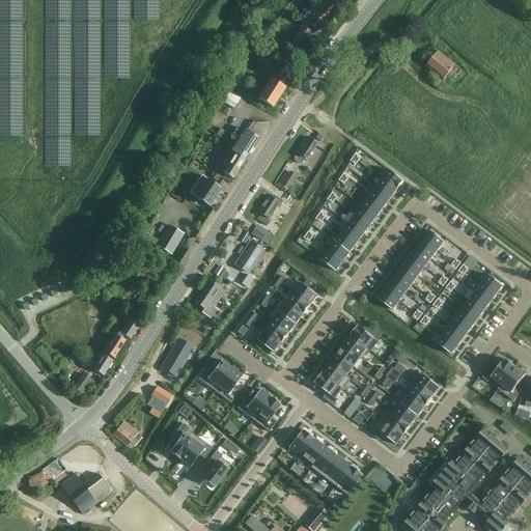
[(318,31),(339,7),(331,0),(317,0),(311,7),(317,11),(308,22),(318,31)]
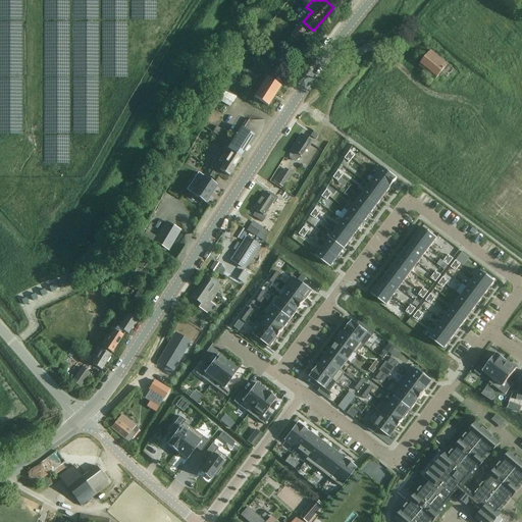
[(297,41),(305,31),(298,25),(290,36),(297,41)]
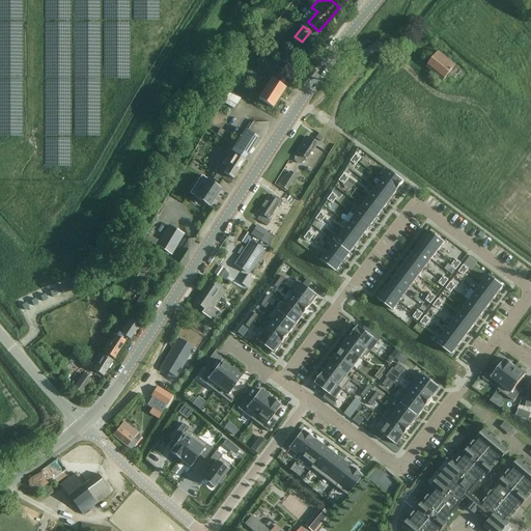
[(271,54),(275,57),(280,51),(276,48),(271,54)]
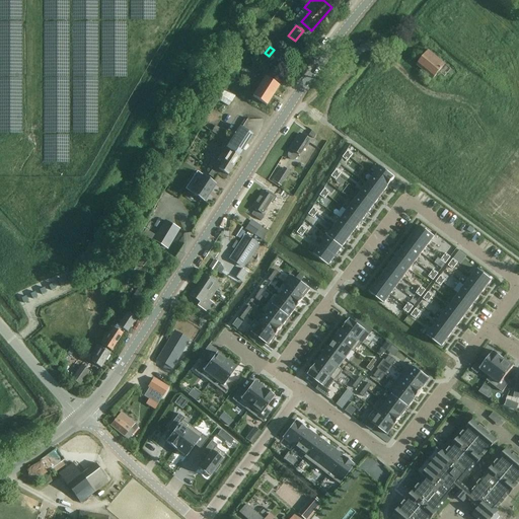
[(451,76),(454,72),(446,65),(429,51),(417,65),(434,79),(439,73),(445,77),(448,73),(451,76)]
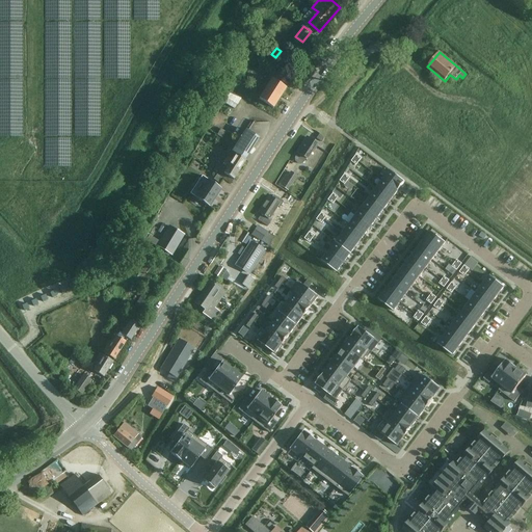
[(284,67),(280,75),(290,81),(295,73),(284,67)]
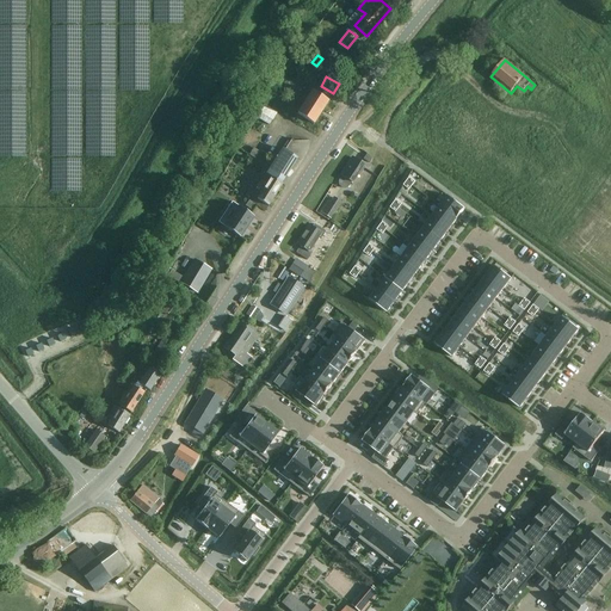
[(312,91),(296,113),(314,124),(328,102),(312,91)]
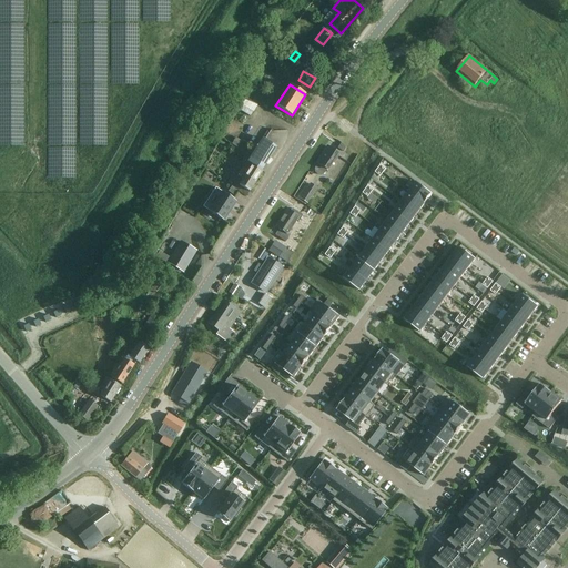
[(241,169),(237,174),(239,174),(243,178),(239,184),(250,191),(251,192),(263,171),(262,171),(276,148),(262,138),(247,162),(252,164),(247,171),(242,168),(241,169)]
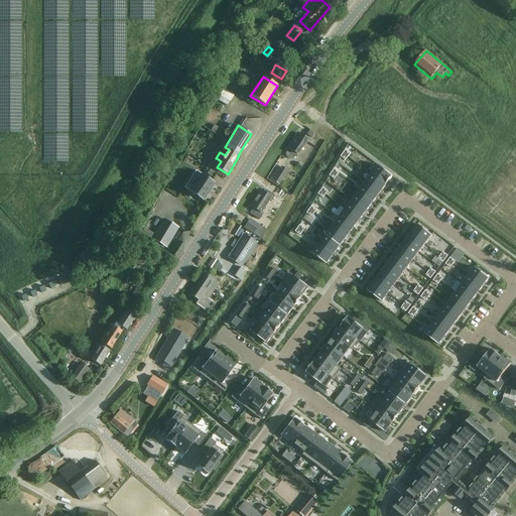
[(297,155),(307,140),(296,133),(287,148),(288,149),(287,151),(286,153),(286,156),(290,159),(292,158),(294,156),(296,154),(297,155)]
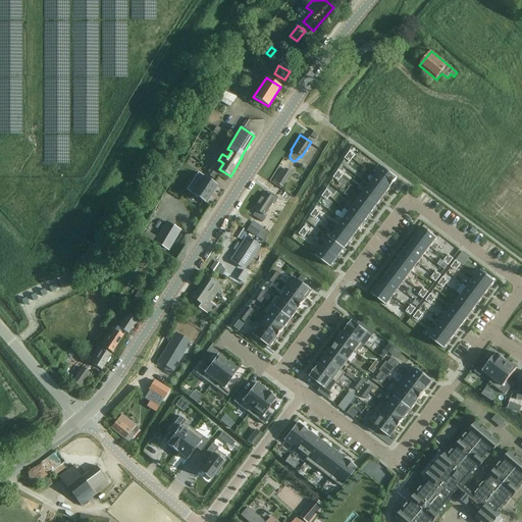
[(381,167),(375,176),(390,188),(397,178),(381,167)]
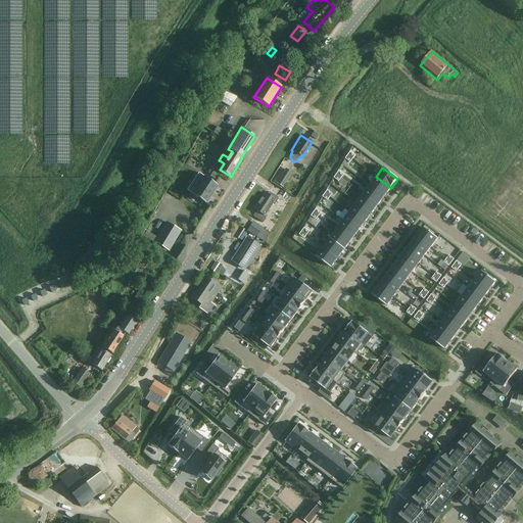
[(283,187),(291,174),(285,169),(277,183),(283,187)]
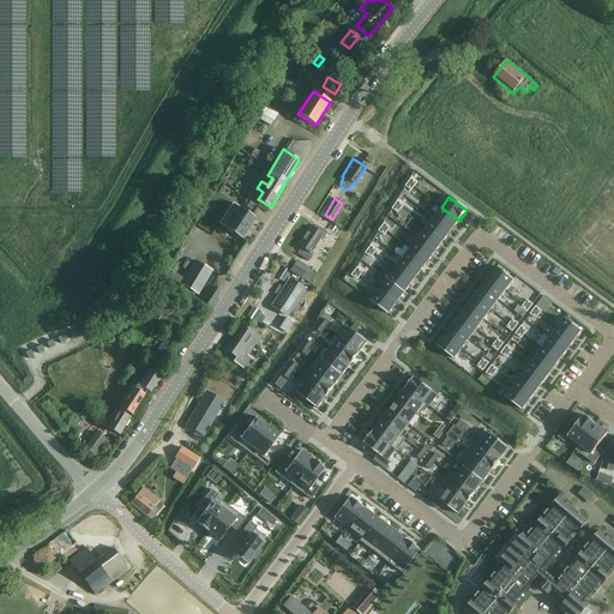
[(257,206),(251,202),(246,208),(253,212),(257,206)]
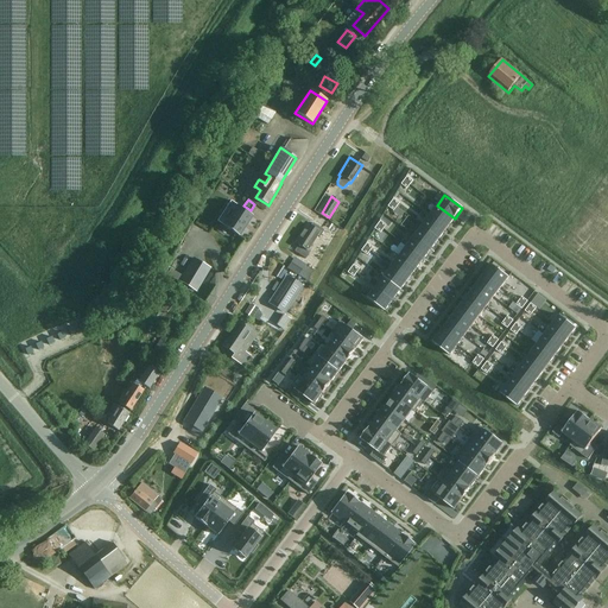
[(239,239),(252,215),(238,206),(223,229),(239,239)]
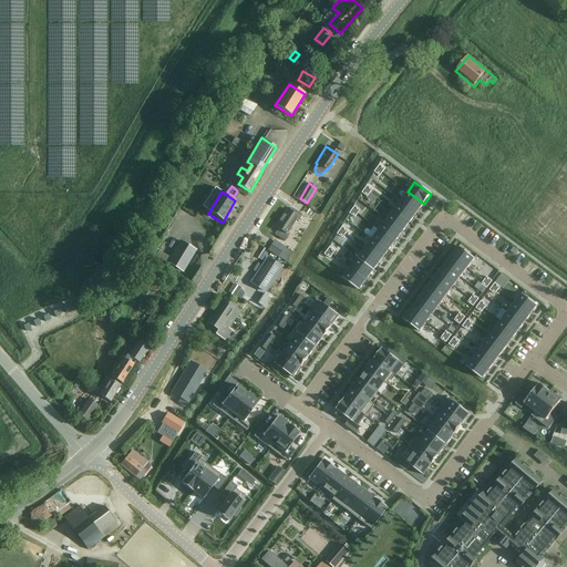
[(408,192),(401,202),(416,214),(424,204),(408,192)]
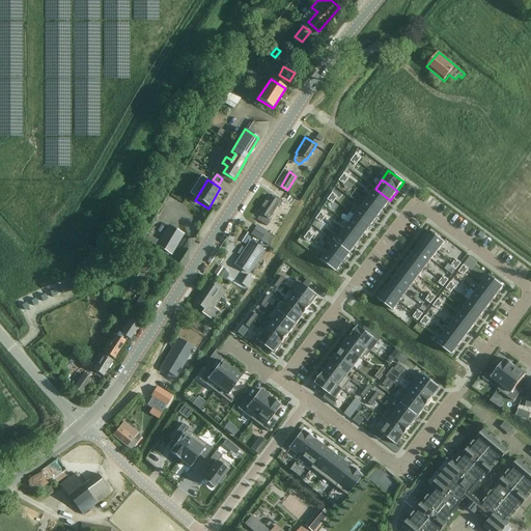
[(375,189),(368,197),(384,208),(390,200),(375,189)]
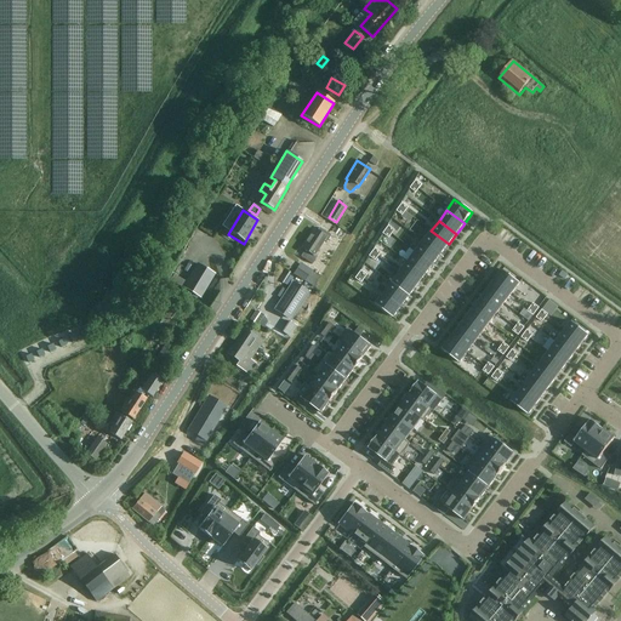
[(331,235),(319,228),(317,232),(313,229),(301,248),(305,250),(301,257),(312,265),(317,257),(315,256),(325,241),(326,243),(331,235)]
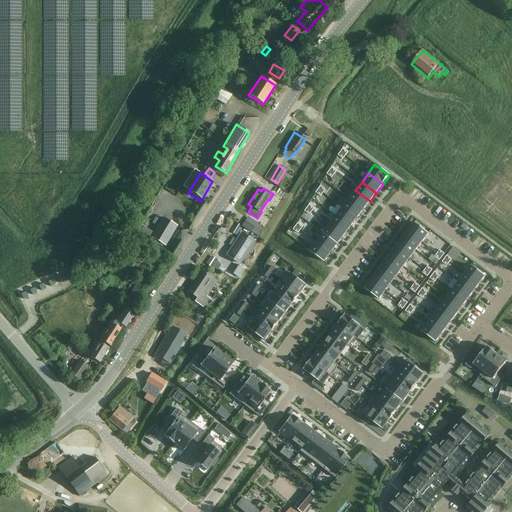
[(355,190),(349,199),(363,210),(370,201),(355,190)]
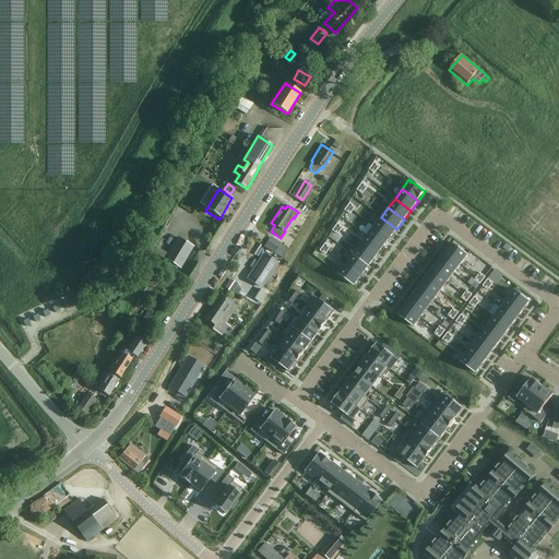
[(381,217),(373,226),(390,239),(396,229),(381,217)]
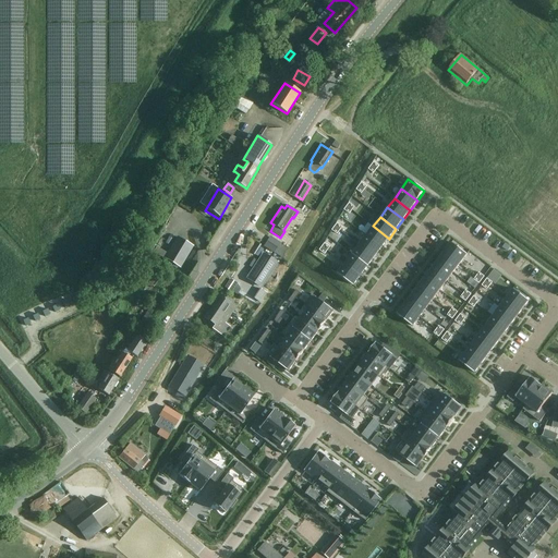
[(373,226),(366,235),(383,247),(389,239),(373,226)]
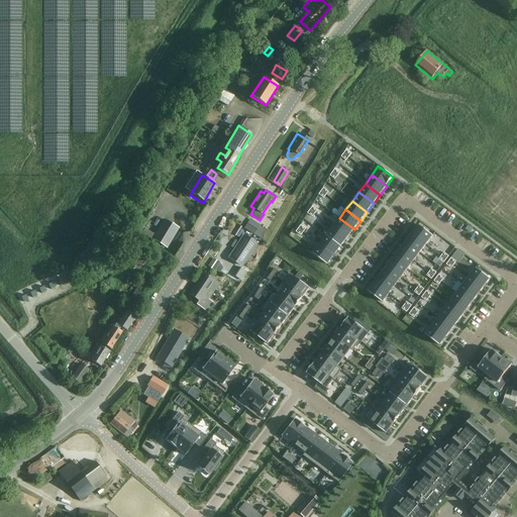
[(339,218),(332,227),(347,238),(354,229),(339,218)]
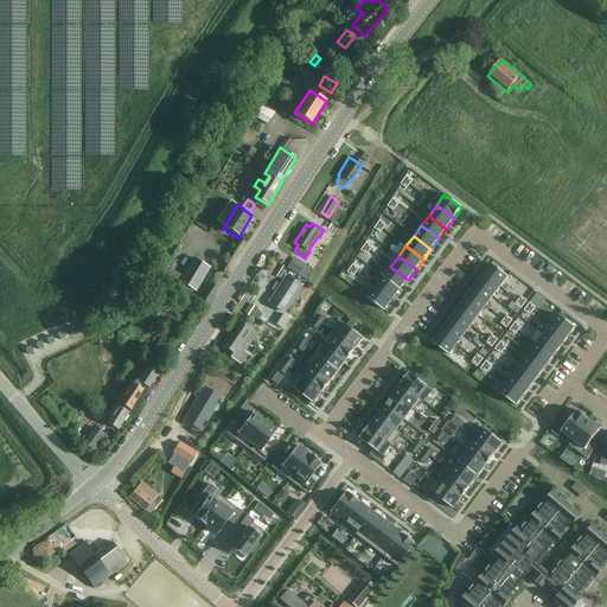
[(192,257),(179,281),(196,291),(210,268),(192,257)]
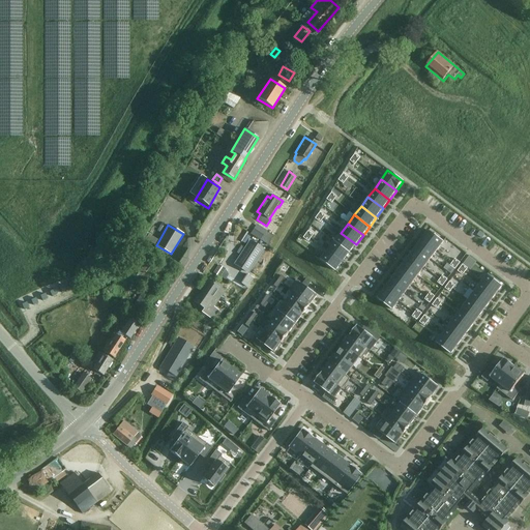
[(259,229),(254,237),(267,247),(273,238),(259,229)]
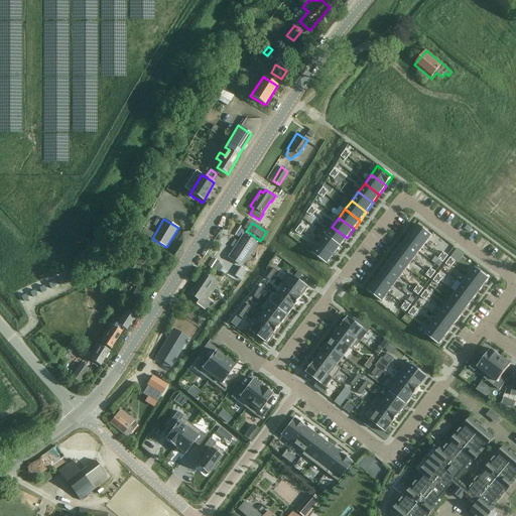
[(233,230),(231,234),(235,236),(241,227),(237,224),(234,229),(233,230)]
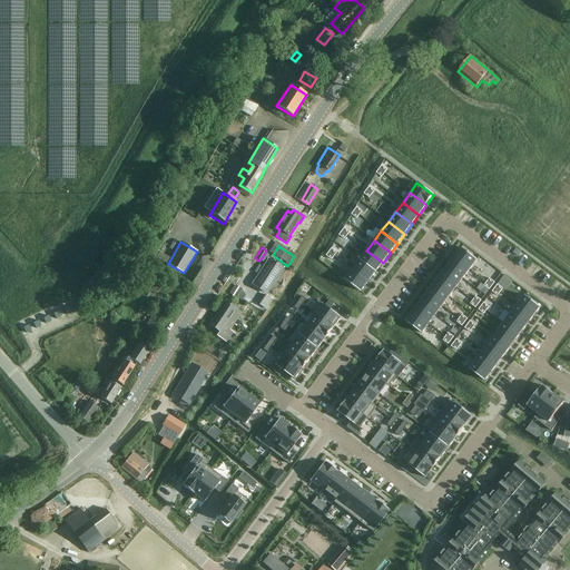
[(460,248),(453,257),(470,269),(477,261),(460,248)]
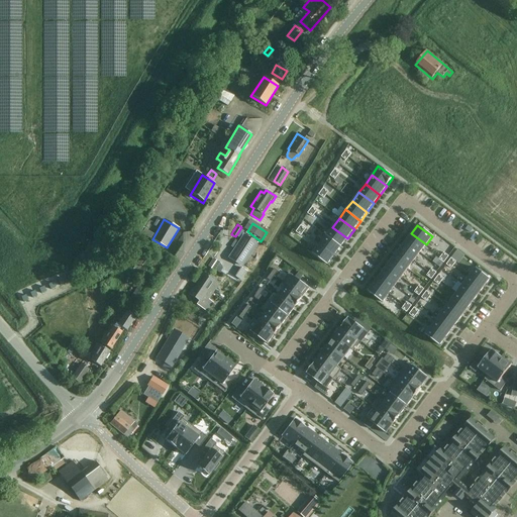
[(332,227),(326,235),(341,246),(347,238),(332,227)]
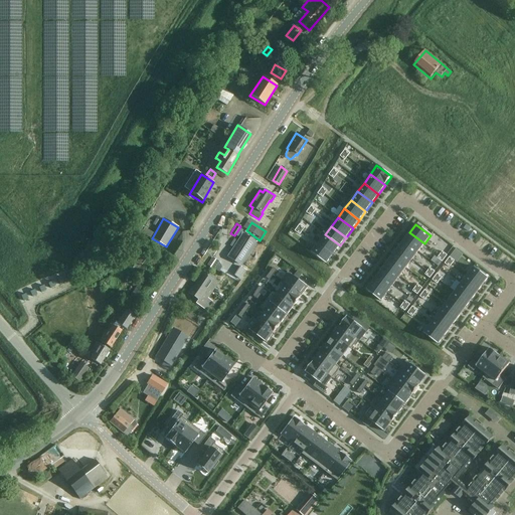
[(152,233),(144,228),(141,232),(150,238),(152,233)]
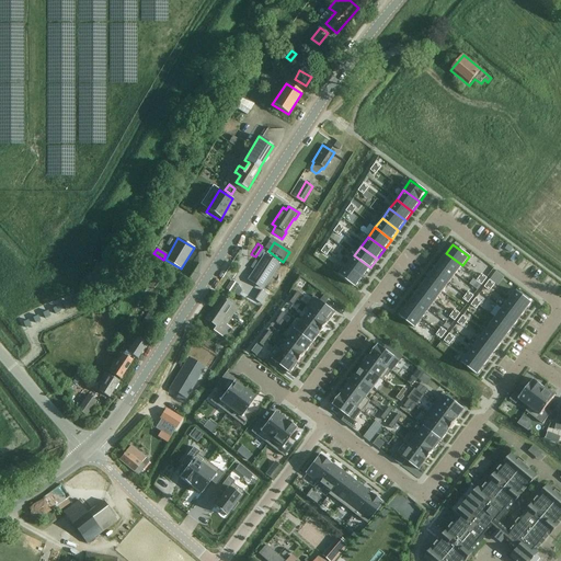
[(264,253),(247,278),(262,288),(278,263),(264,253)]
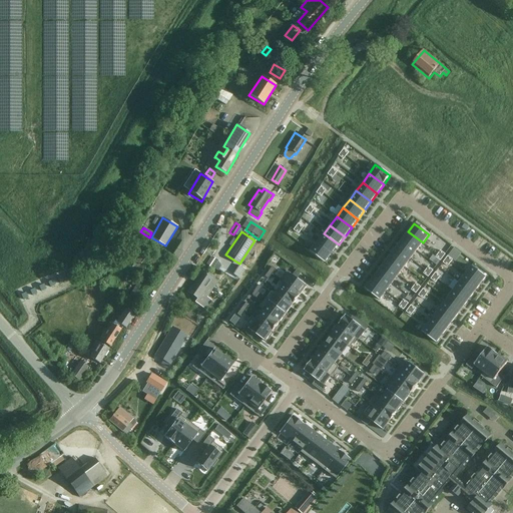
[(408,231),(402,239),(417,250),(423,242),(408,231)]
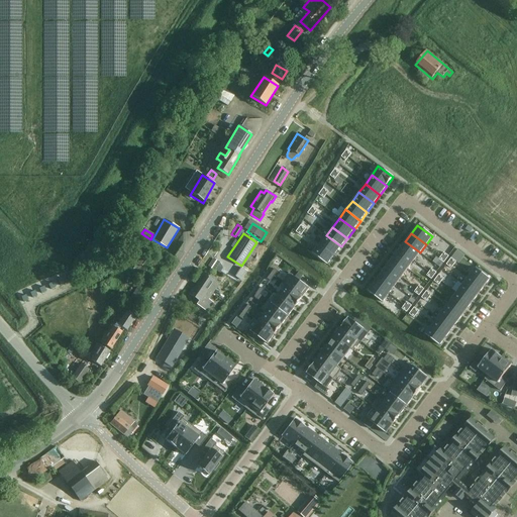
[(326,235),(319,244),(334,255),(341,246),(326,235)]
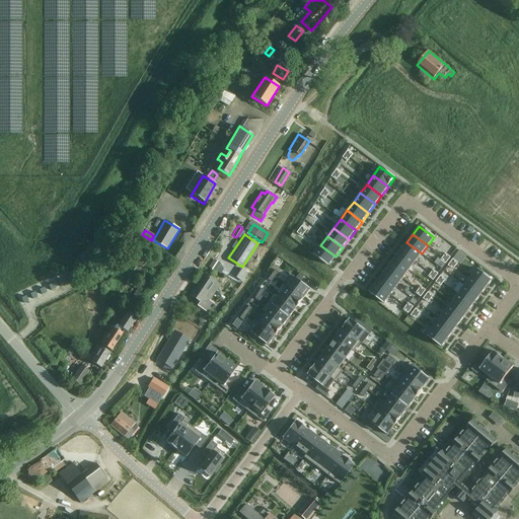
[(406,242),(400,250),(416,262),(422,253),(406,242)]
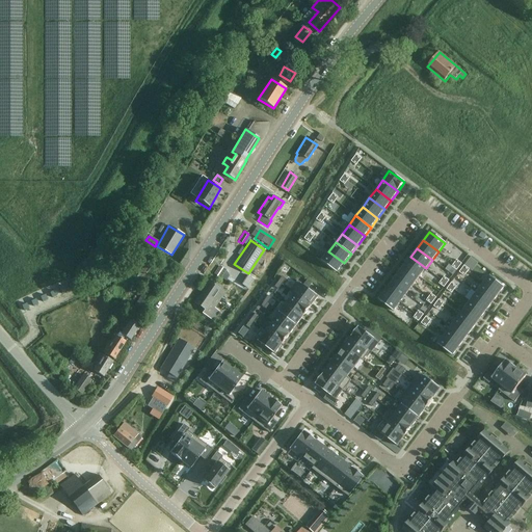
[(328,251),(322,260),(338,272),(344,263),(328,251)]
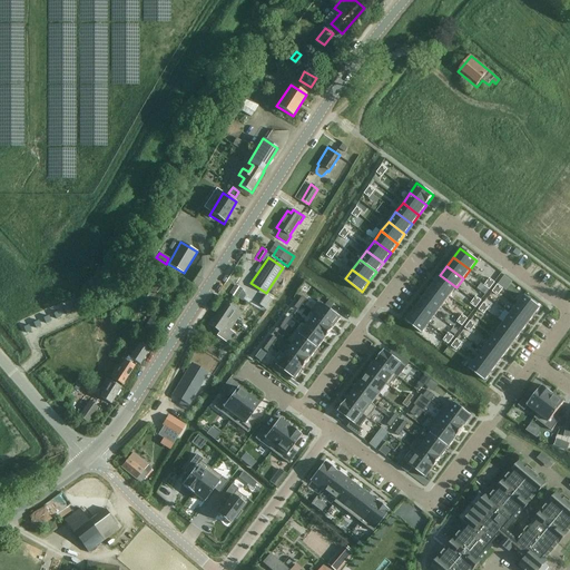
[(440,275),(433,284),(450,297),(457,287),(440,275)]
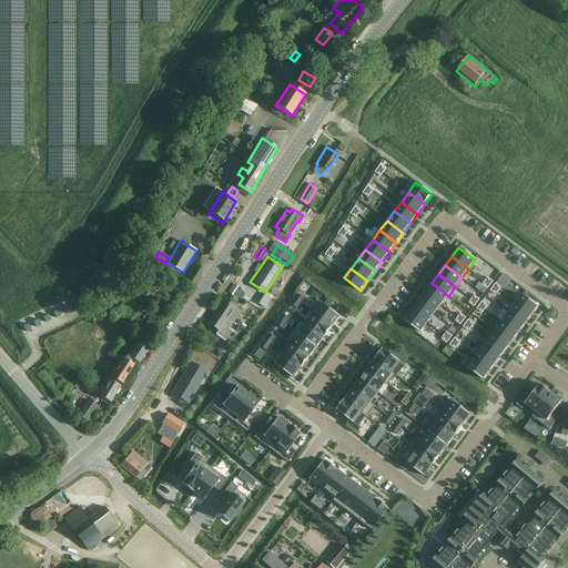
[(432,283),(425,293),(442,305),(448,296),(432,283)]
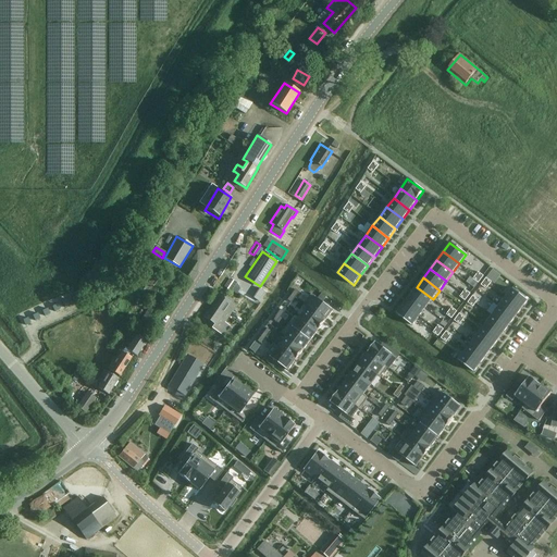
[(417,287),(410,296),(425,308),(433,299),(417,287)]
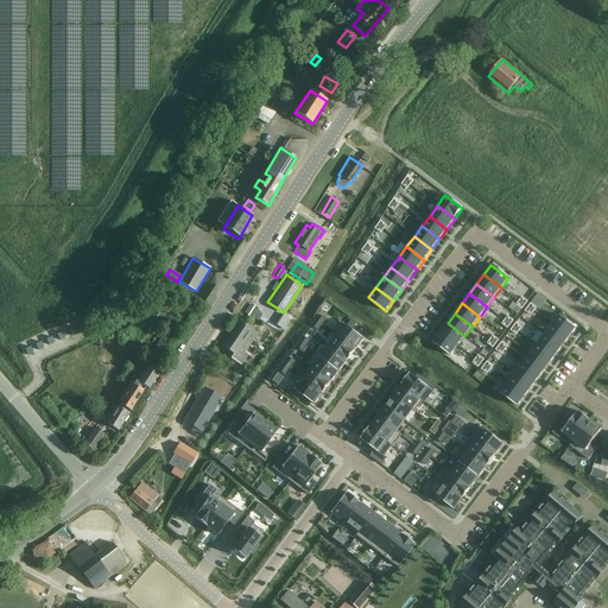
[(282,316),(276,327),(283,331),(290,321),(282,316)]
